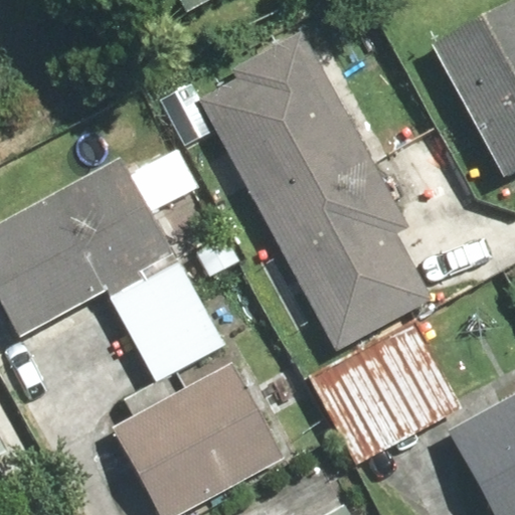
[(171,0),(182,20),(217,0),(171,0)]
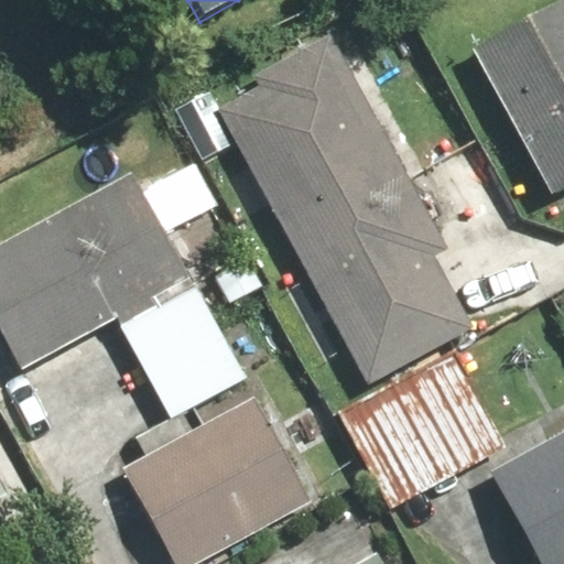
[(563,6),(469,60),(545,192),(563,181),(563,6)]
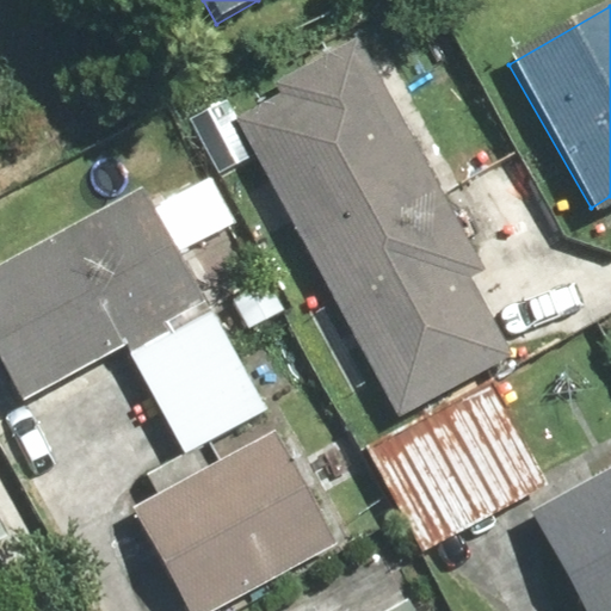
[(278,98),(234,123),(400,417),(511,355),(469,281),(487,270),(356,37),(271,85),(278,98)]
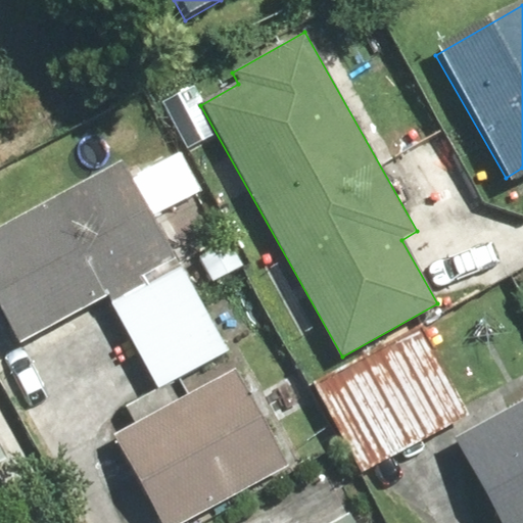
[(228,349),(155,218),(201,192),(181,154),(135,179),(125,160),(0,227),(0,315),(15,344),(106,294),(157,387),(228,349)]
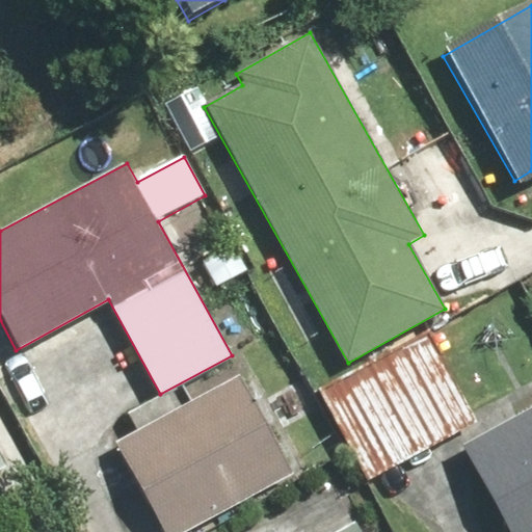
[(426,337),(320,401),(367,479),(473,415),(426,337)]
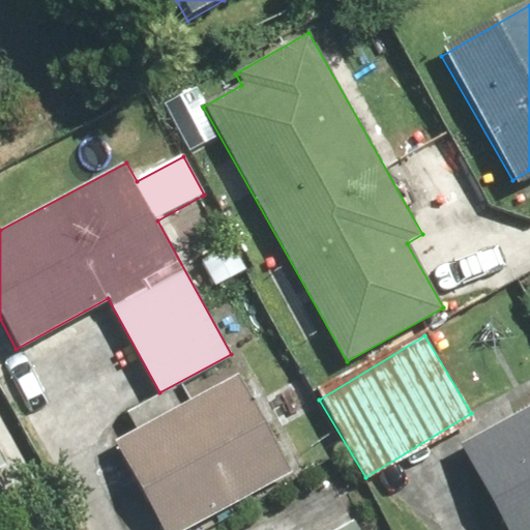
[(225,359),(125,412),(137,433),(112,446),(156,529),(187,529),(288,475),(225,359)]
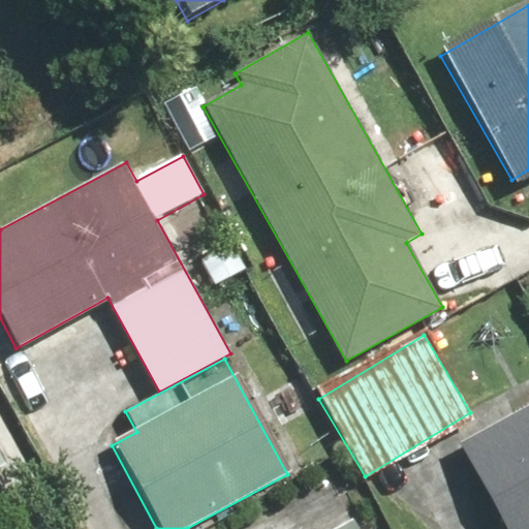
[(528,528),(528,406),(459,445),(505,528),(528,528)]
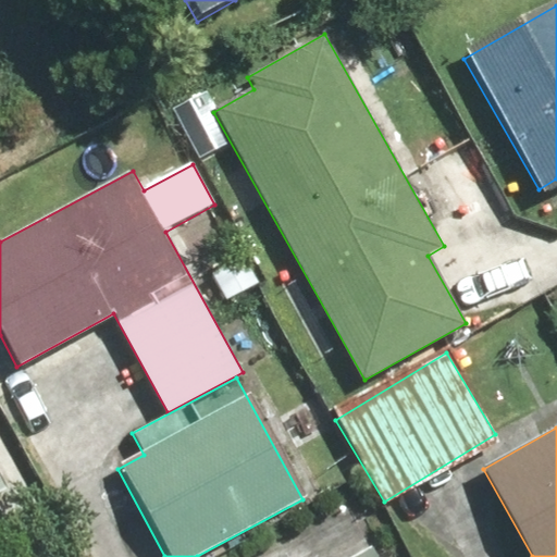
All buildings are outlined.
